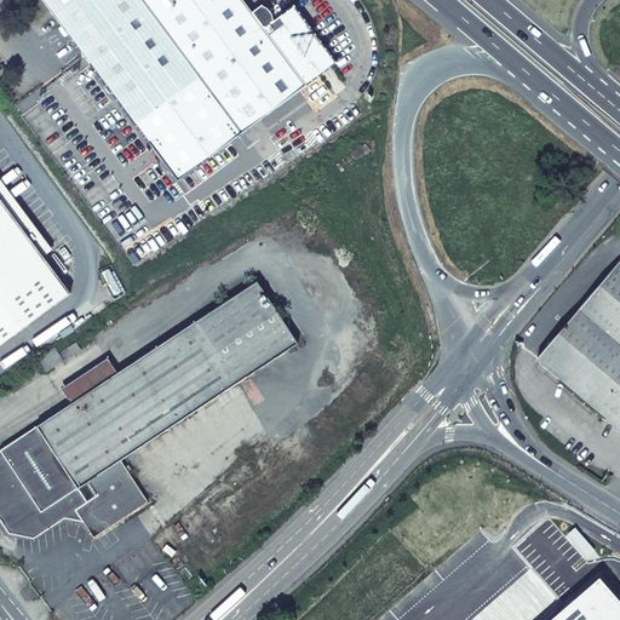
[(90,64),(177,182),(337,63),(293,6),(274,22),(273,21),(271,15),(271,13),(267,9),(264,7),(262,5),(252,13),(241,0),(41,0),(61,26),(90,64)]
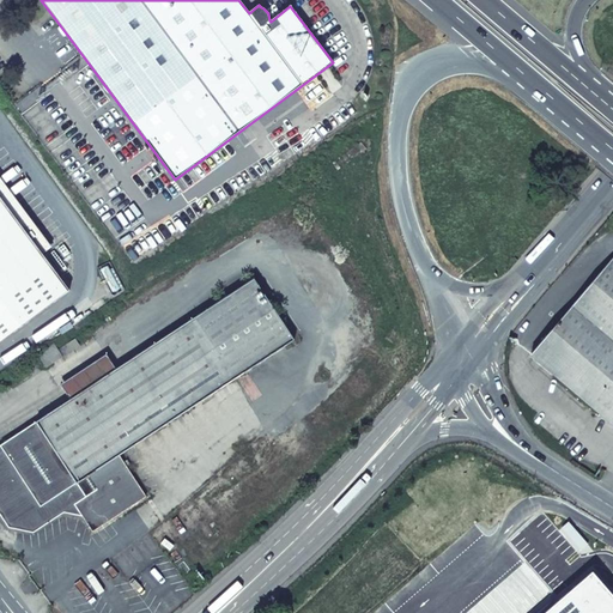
[(0,343),(70,291),(0,196),(0,343)]
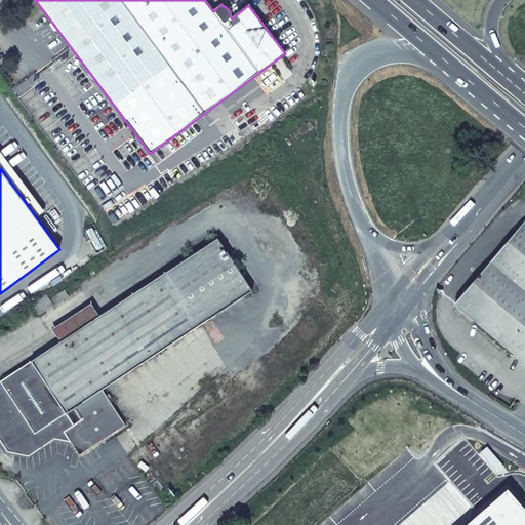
[(524,221),(455,305),(524,364),(524,221)]
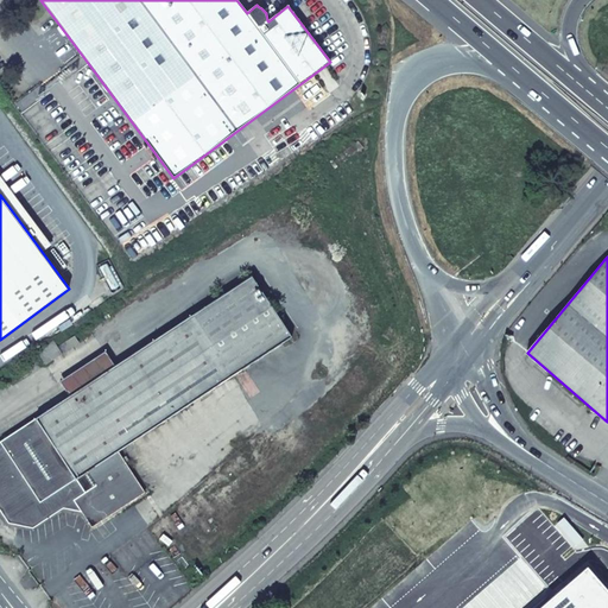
[(118,453),(160,424),(233,377),(292,337),(252,277),(0,442),(0,510),(8,524),(33,529),(75,501),(92,527),(145,494),(118,453)]
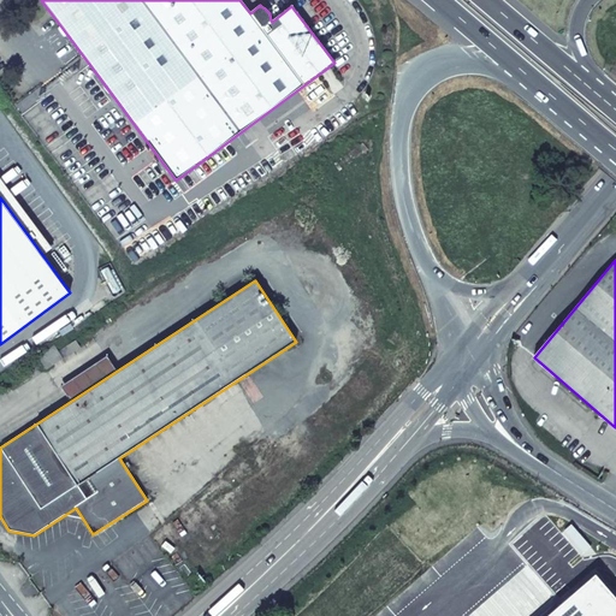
[(36,356),(46,369),(71,353),(66,347),(57,353),(53,345),(36,356)]
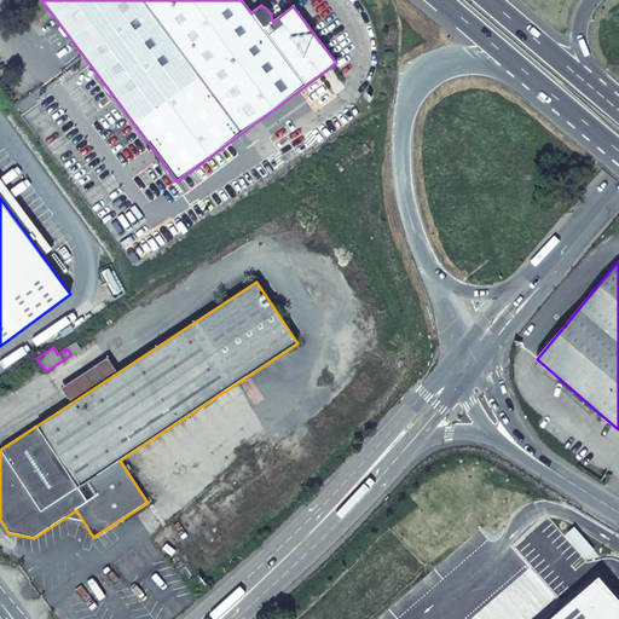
[(594,549),(574,527),(567,533),(586,555),(594,549)]
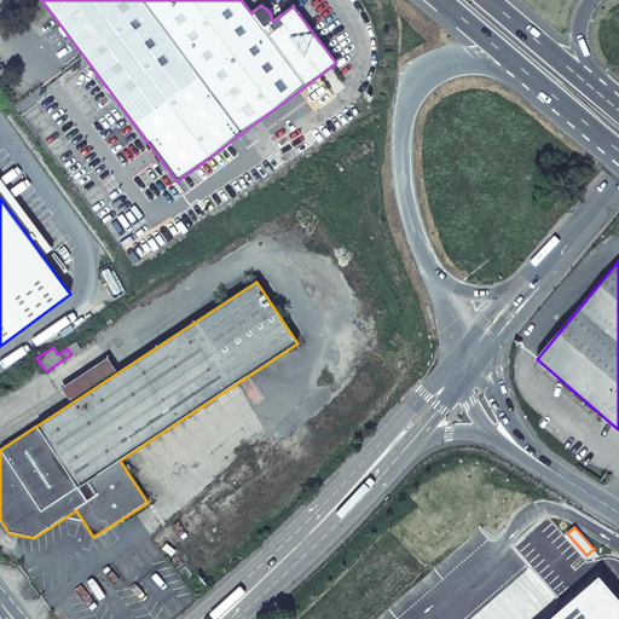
[(618,618),(618,601),(597,578),(549,618),(618,618)]
